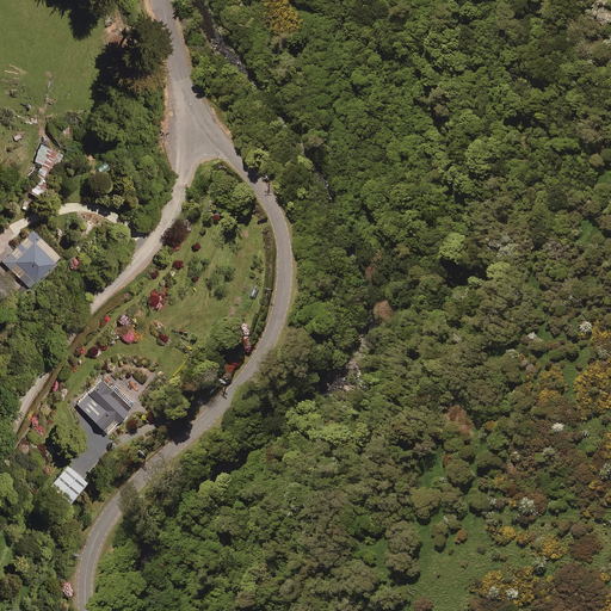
[(69,129),(60,129),(60,140),(69,140),(69,129)]
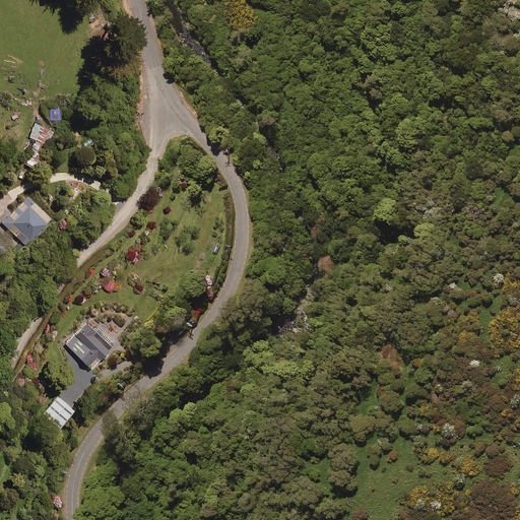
[(37,142),(26,167),(36,171),(54,130),(35,122),(27,138),(37,142)]
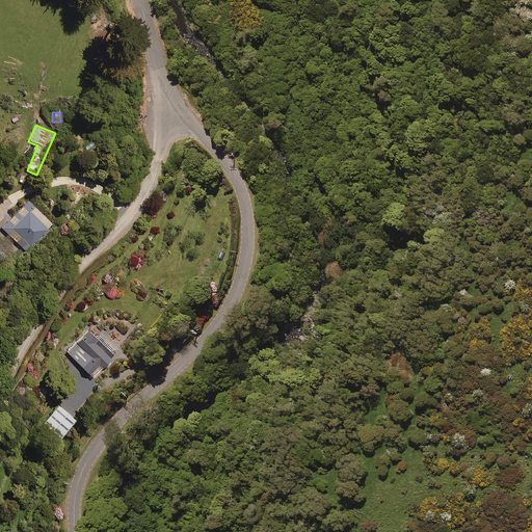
[(53,224),(29,202),(2,229),(26,251),(53,224)]
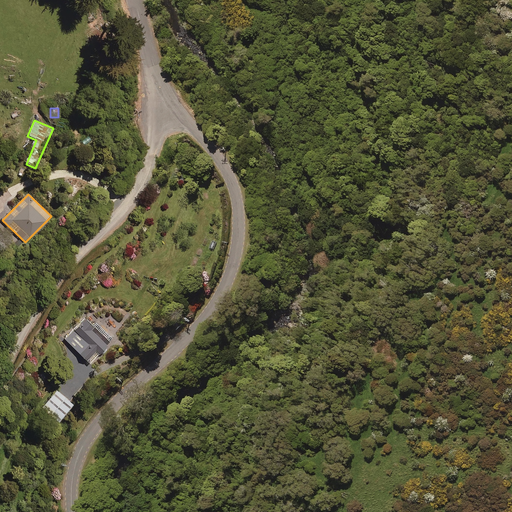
[(182,280),(175,271),(171,275),(178,283),(182,280)]
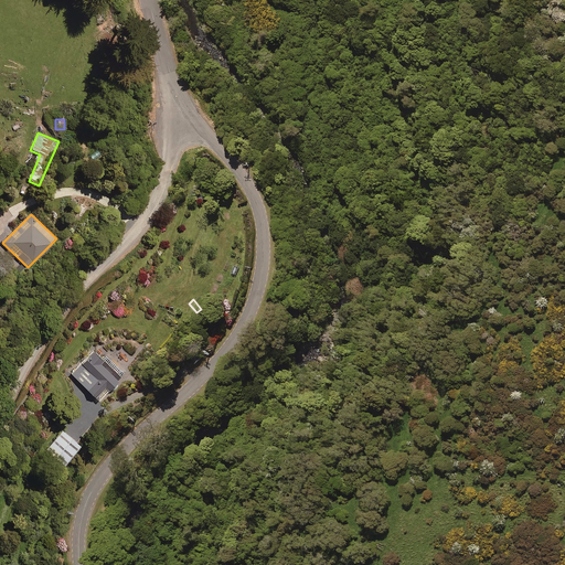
[(72,374),(98,402),(109,391),(110,393),(120,383),(118,382),(126,375),(99,348),(72,374)]
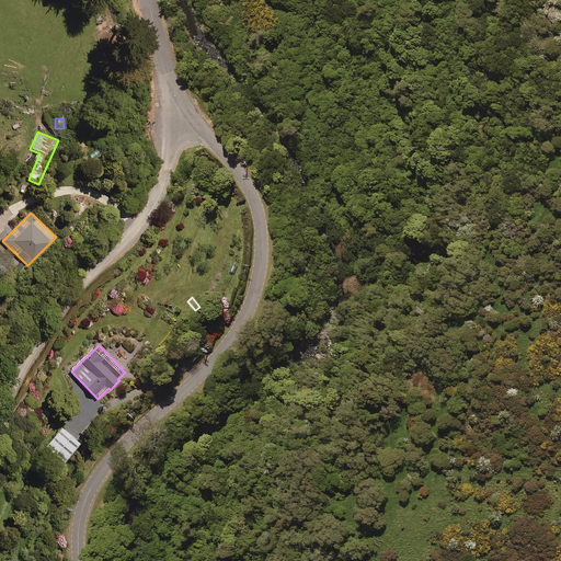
[(81,444),(64,428),(45,448),(63,464),(81,444)]
